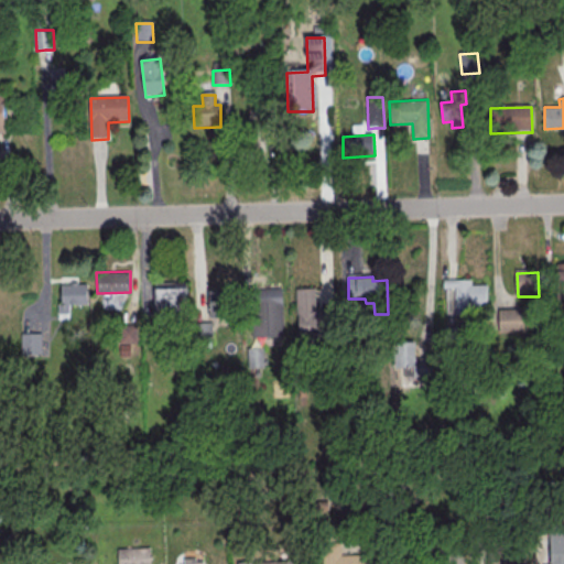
[(444,282),(473,282),(473,288),(488,288),(489,308),(475,310),(475,317),(456,317),(455,290),(444,290),(444,282)]
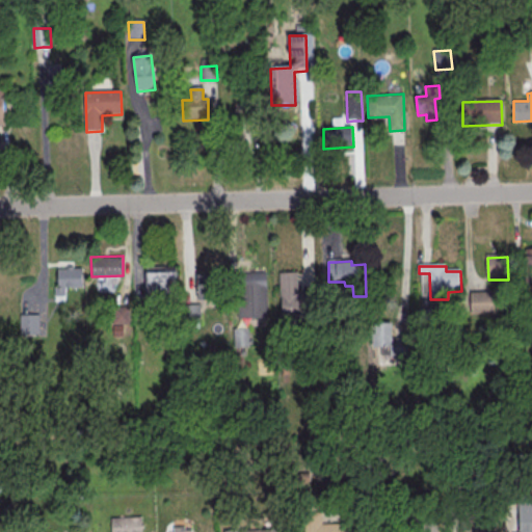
[(147,269),(176,268),(177,303),(148,304),(147,269)]
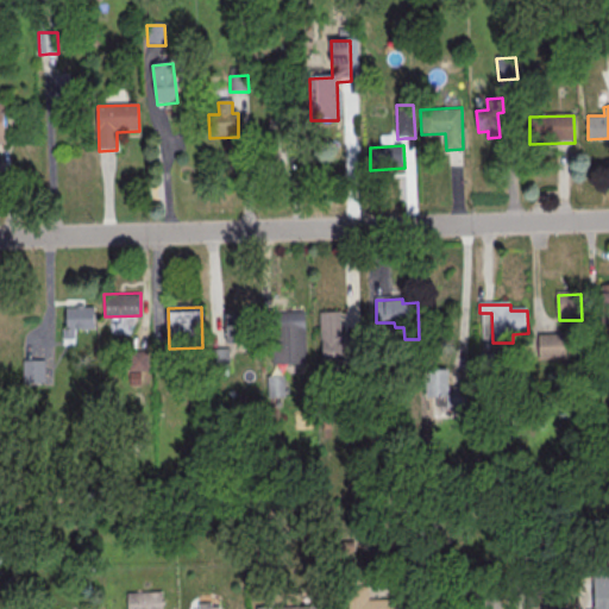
[(67,311),(95,309),(95,332),(76,332),(76,341),(63,343),(62,331),(68,330),(67,311)]
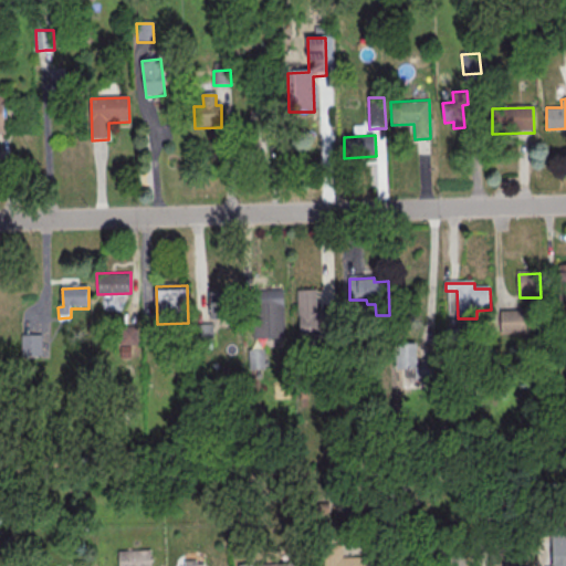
[(251,293),(284,291),(285,339),(253,341),(251,293)]
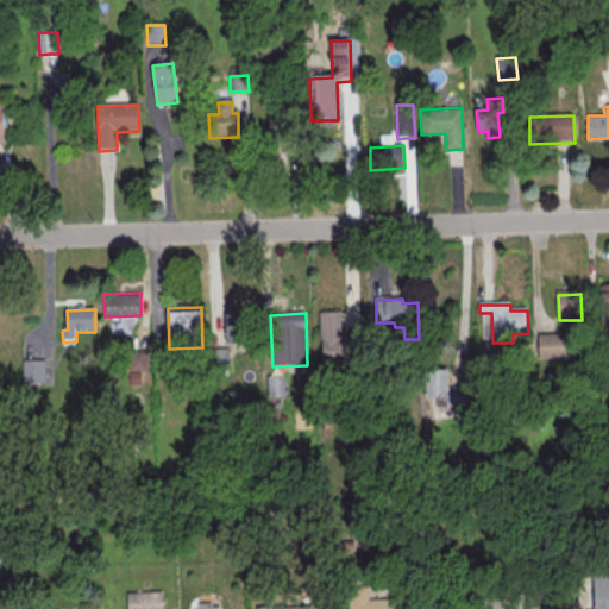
[(321,314),(340,314),(341,321),(341,338),(362,338),(363,365),(324,368),(321,314)]
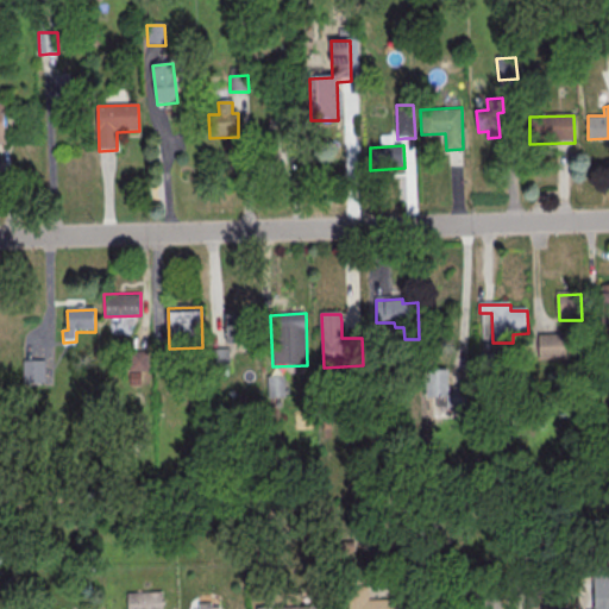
[(226,319),(252,318),(253,345),(227,346),(226,319)]
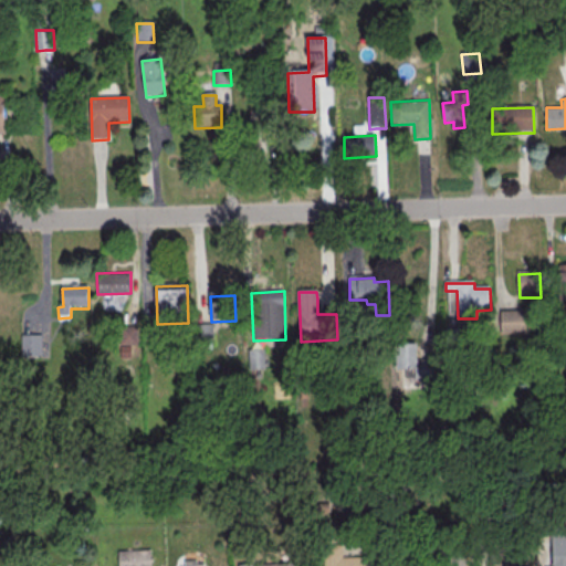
[(501,314),(526,313),(526,334),(501,334),(501,314)]
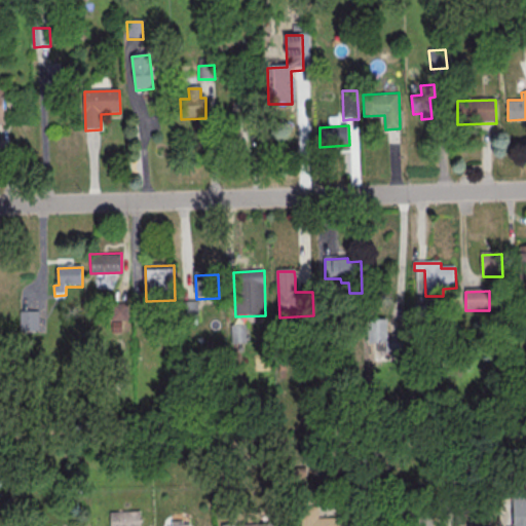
[(182,304),(189,303),(196,303),(197,321),(182,322),(182,304)]
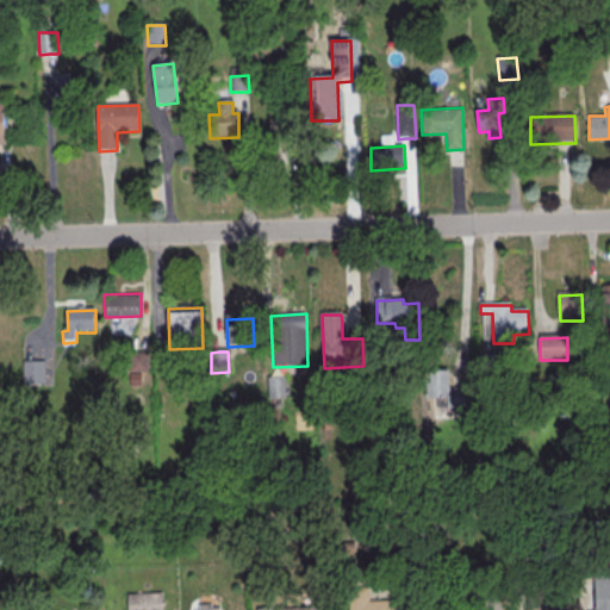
[(130,354),(148,353),(148,374),(131,374),(130,354)]
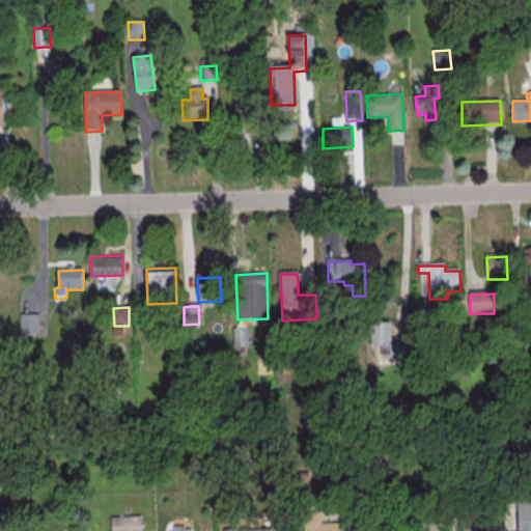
[(418,311),(435,311),(435,330),(418,330),(418,311)]
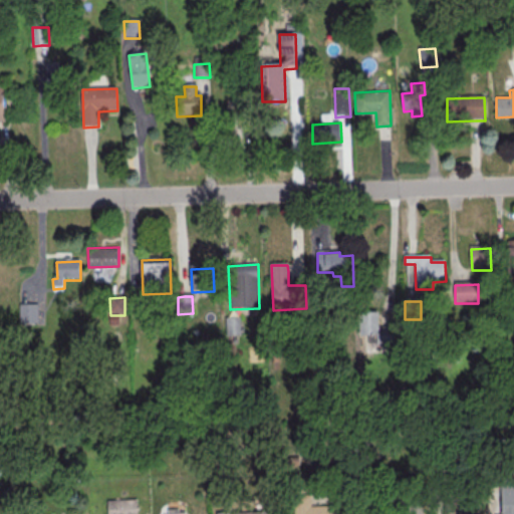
[(20,305),(29,305),(38,305),(38,325),(20,325),(20,305)]
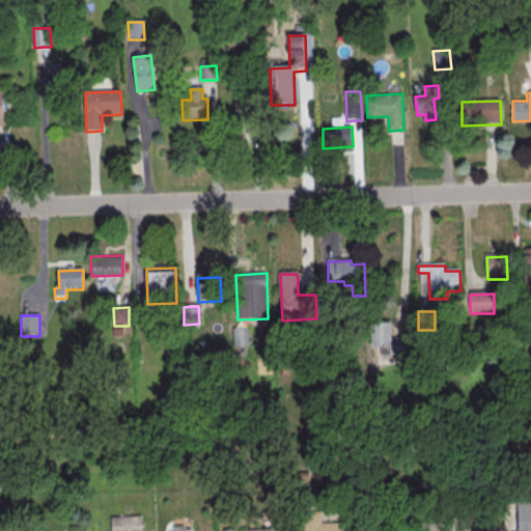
[(372,325),(391,325),(392,339),(410,338),(411,358),(390,359),(390,348),(373,350),(372,325)]
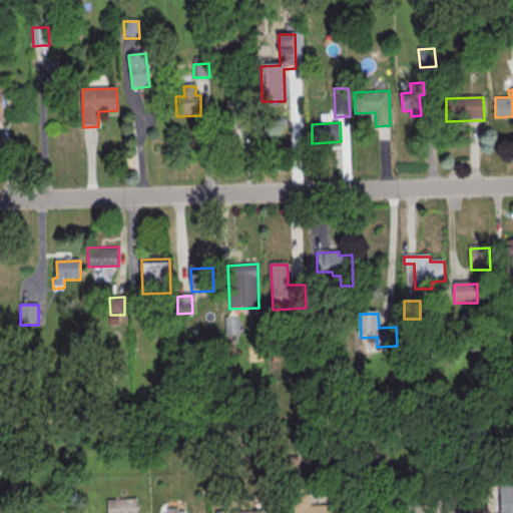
[(225,319),(240,318),(240,335),(226,336),(225,319)]
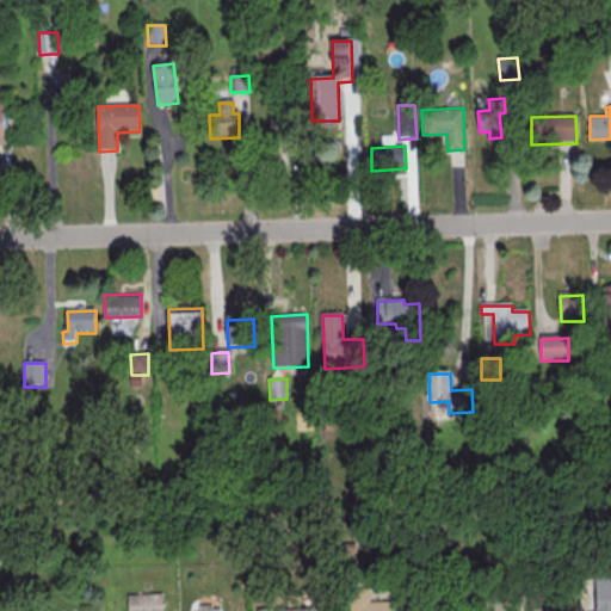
[(596,572),(610,572),(610,606),(597,608),(596,572)]
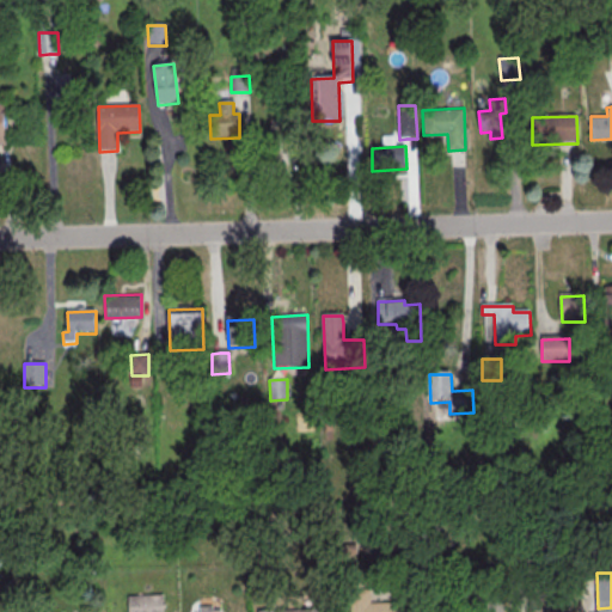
[(348,611),(348,593),(371,592),(371,606),(421,605),(421,611),(348,611)]
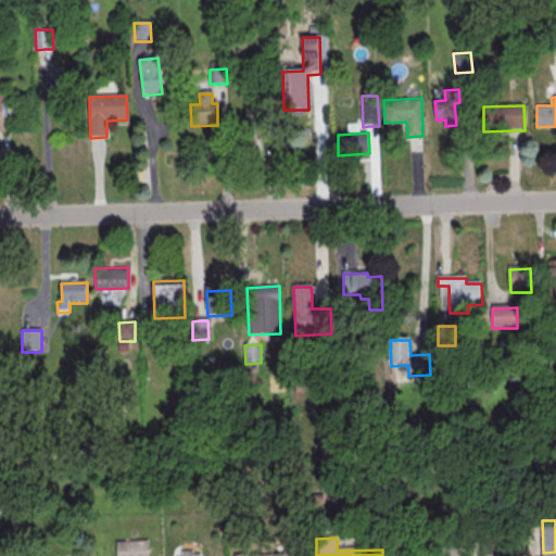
[(116,555),(116,543),(149,542),(149,555),(116,555)]
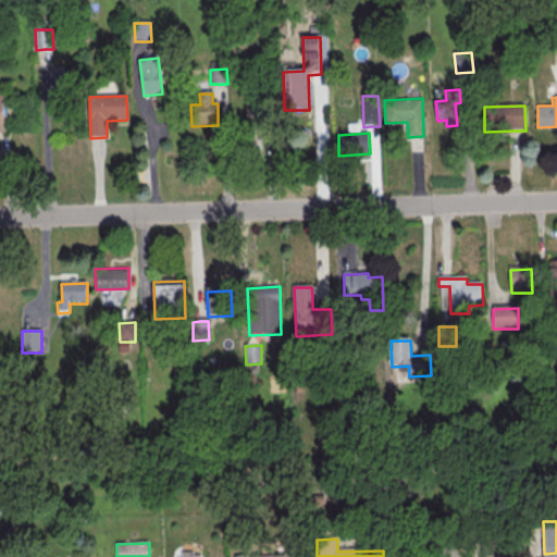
[(493,556),(493,545),(520,545),(520,556),(493,556)]
